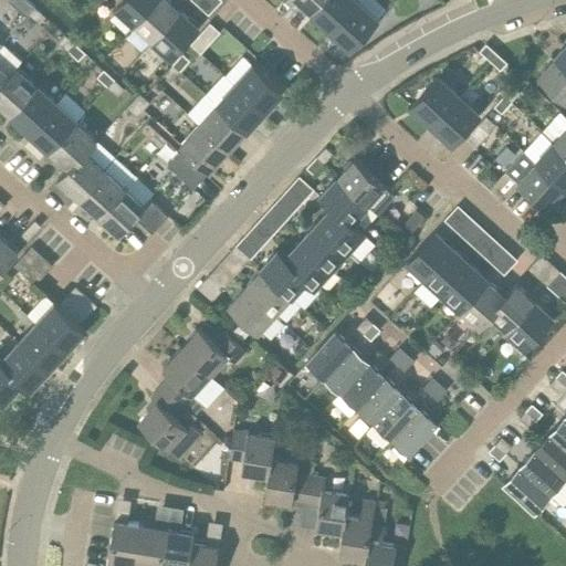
[(27,17),(35,8),(27,0),(9,0),(9,1),(27,17)]
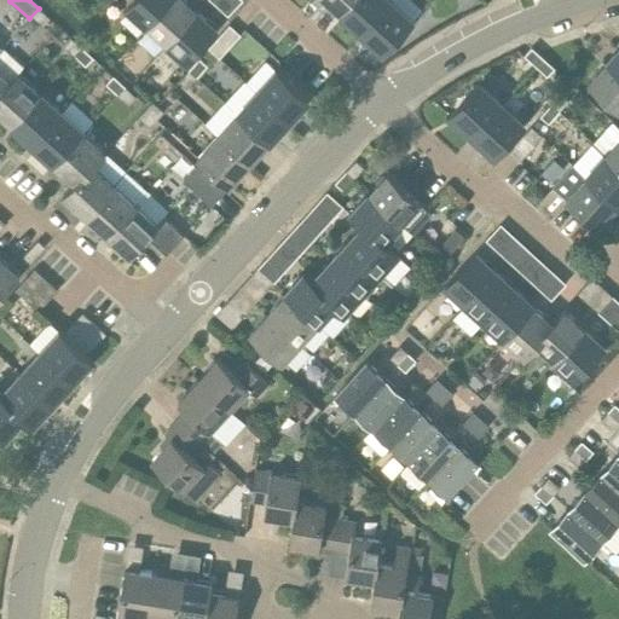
[(133,0),(127,7),(148,25),(171,0),(133,0)]
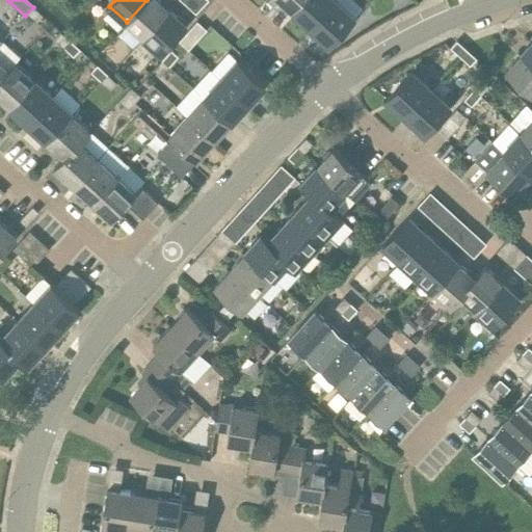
[(147,0),(127,22),(143,37),(169,8),(159,0),(147,0)]
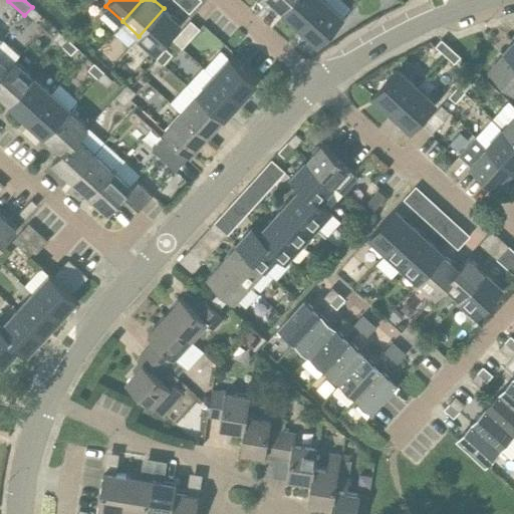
[(291,0),(270,0),(282,10),(291,0)]
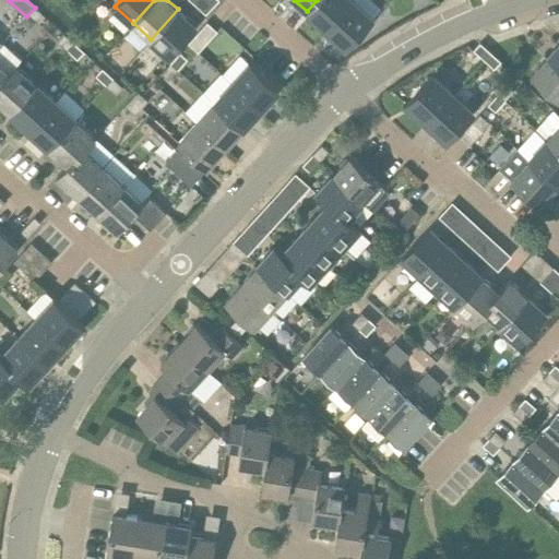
[(317,0),(307,11),(326,30),(353,0),(317,0)]
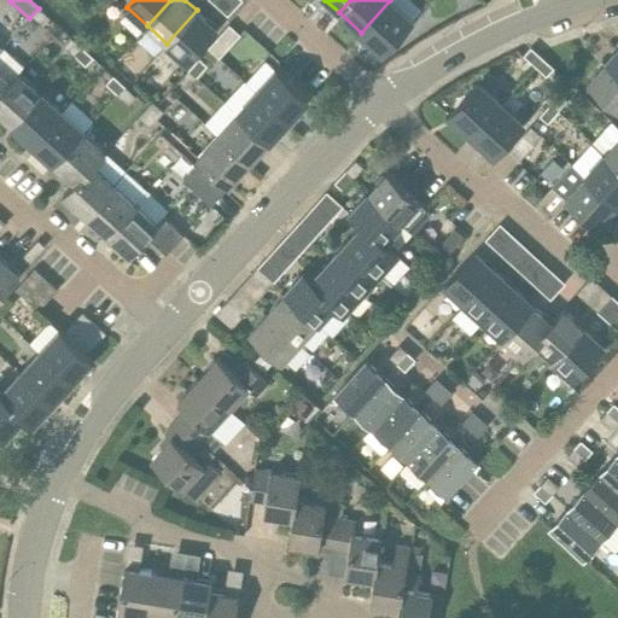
[(390,0),(361,33),(384,53),(413,21),(395,5),(390,0)]
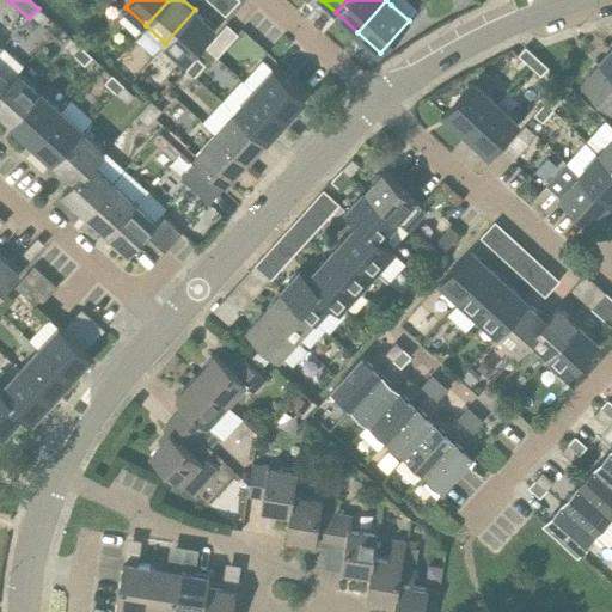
[(38,8),(31,16),(43,26),(50,18),(38,8)]
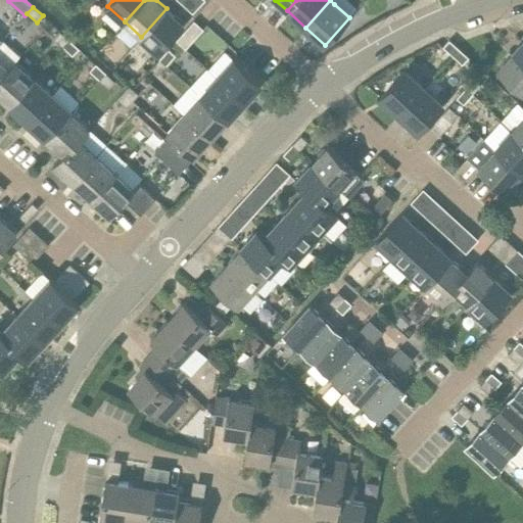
[(167,8),(141,37),(158,52),(183,24),(167,8)]
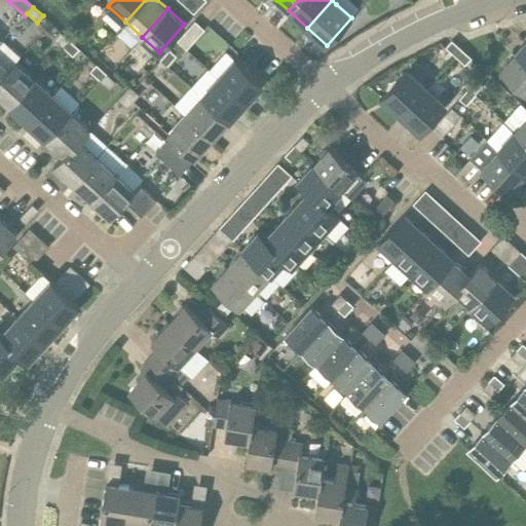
[(178,40),(187,49),(204,30),(195,22),(178,40)]
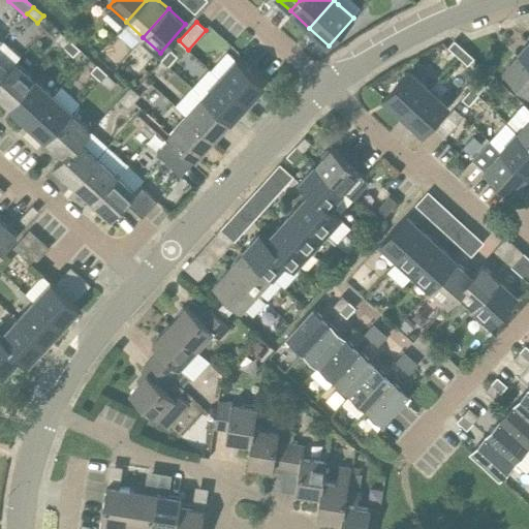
[(63,47),(69,40),(60,32),(54,38),(63,47)]
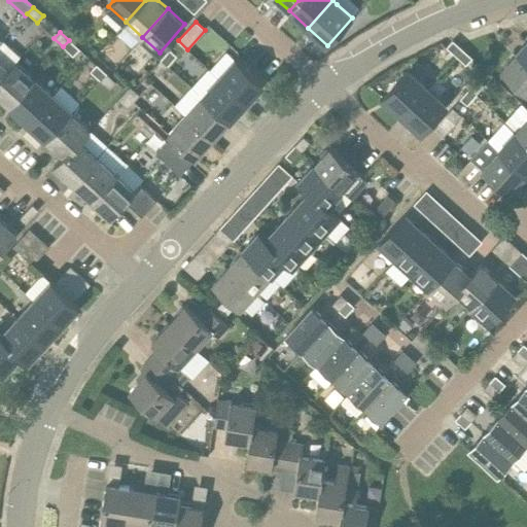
[(69,40),(63,46),(72,55),(78,48),(69,40)]
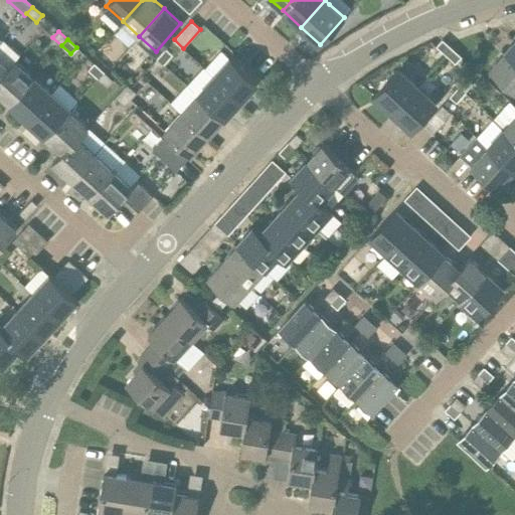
[(446,54),(452,48),(443,39),(437,46),(446,54)]
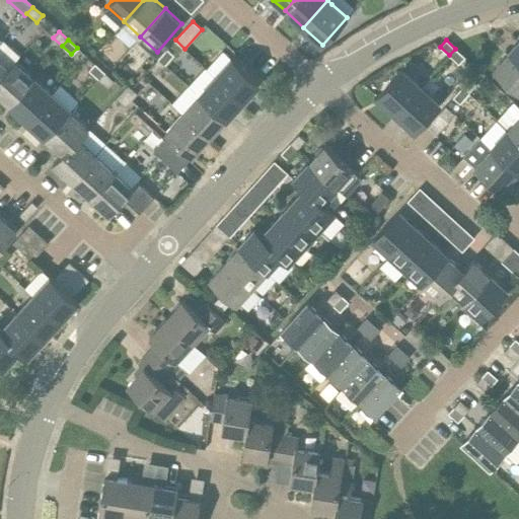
[(518,41),(509,52),(518,61),(518,41)]
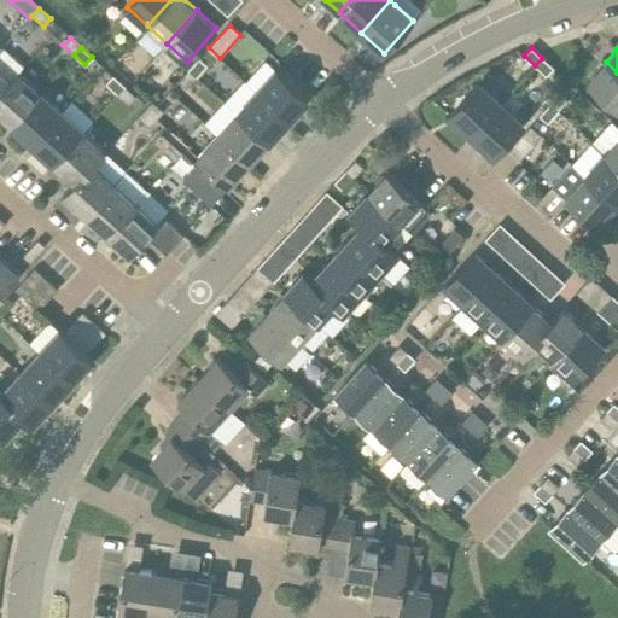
[(188,69),(197,76),(207,65),(199,58),(188,69)]
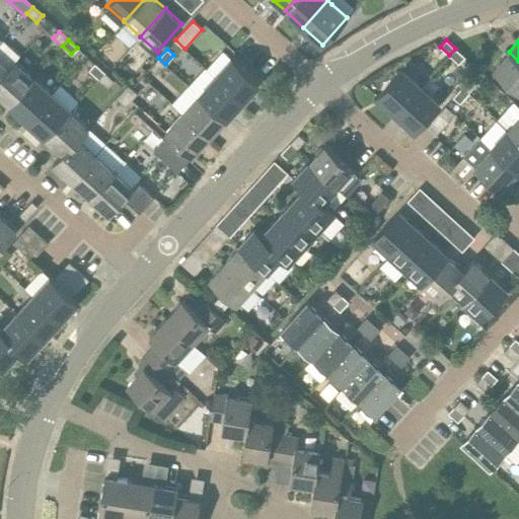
[(455,49),(449,55),(459,64),(465,57),(455,49)]
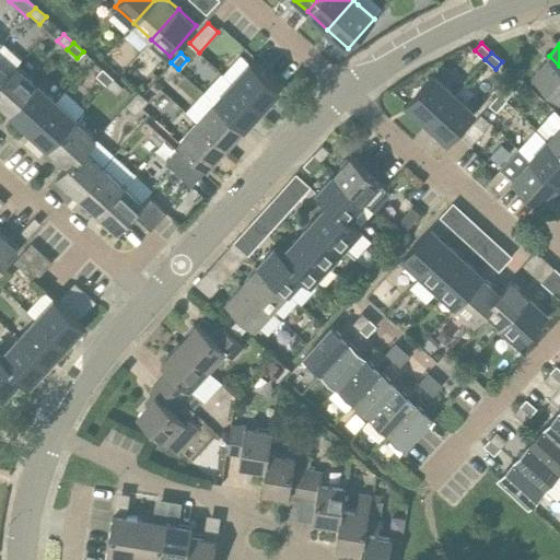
[(559,98),(559,66),(549,56),(533,74),(559,98)]
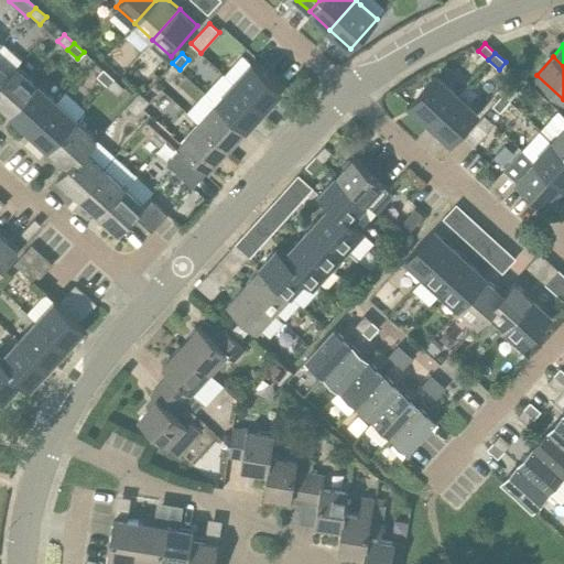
[(180,69),(172,63),(163,74),(171,79),(180,69)]
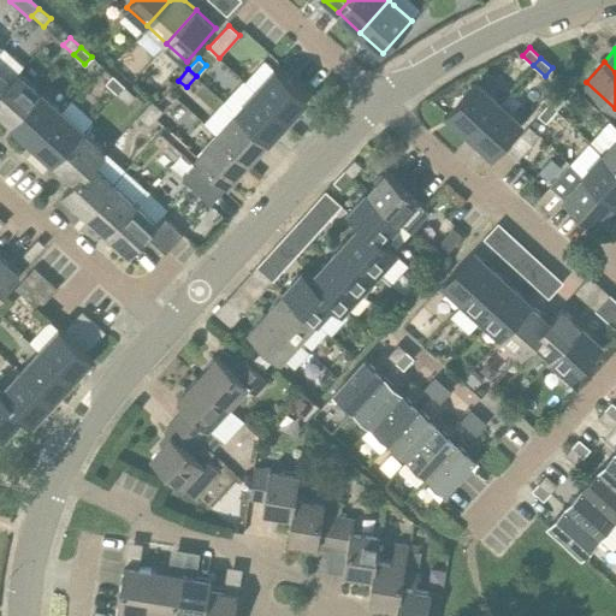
[(0,94),(12,82),(11,81),(18,72),(19,73),(21,72),(18,70),(11,80),(0,70),(0,94)]
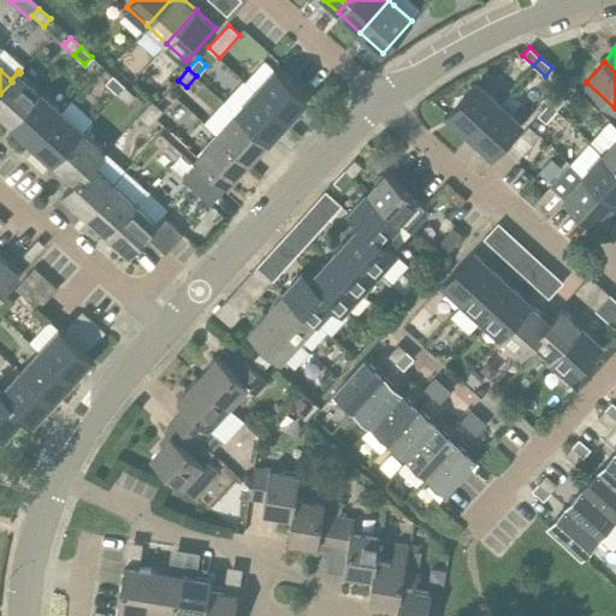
[(256,92),(288,120),(308,99),(276,70),(256,92)]
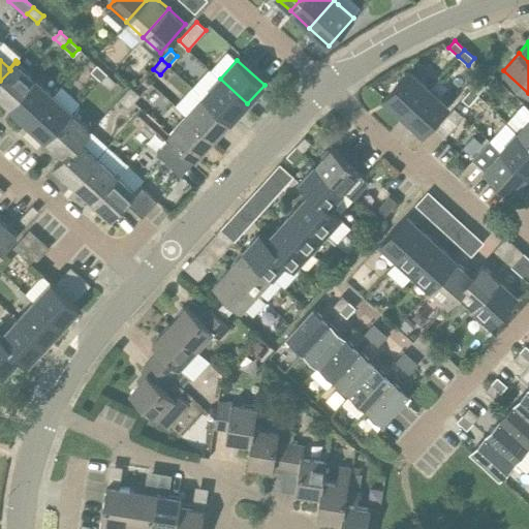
[(0,81),(0,97),(10,106),(35,79),(18,62),(17,63),(16,62),(9,69),(10,70),(0,81)]
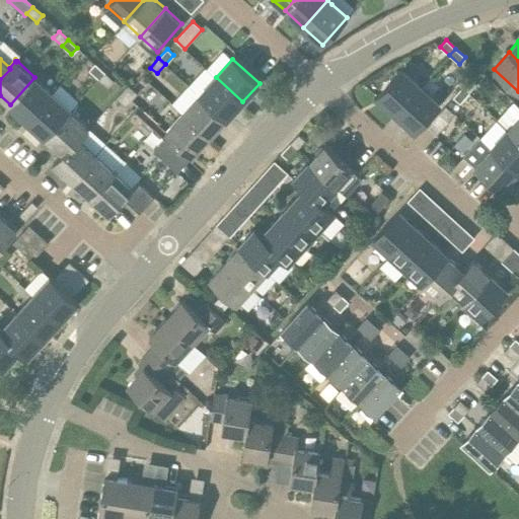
[(98,78),(103,73),(95,65),(89,70),(98,78)]
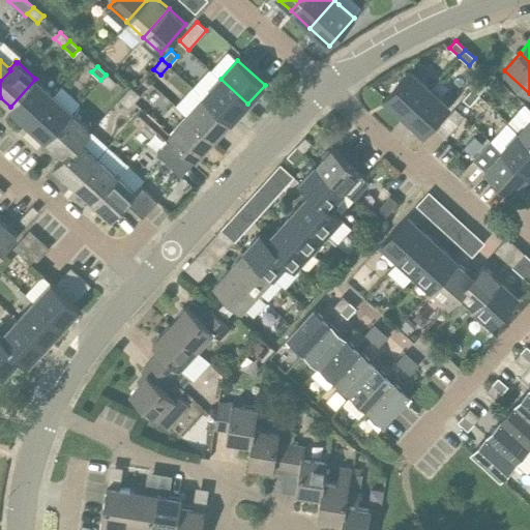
[(386,98),(405,116),(430,88),(411,71),(386,98)]
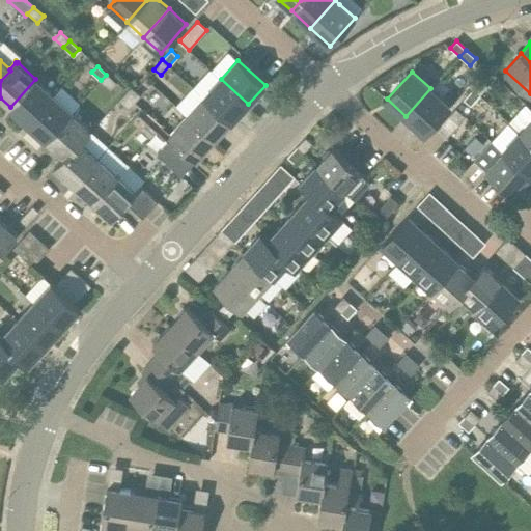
[(106,75),(101,80),(110,88),(115,83),(106,75)]
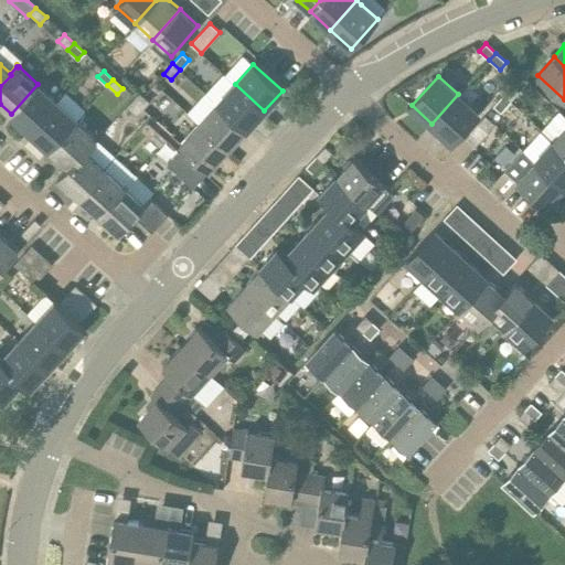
[(11,114),(30,131),(57,102),(38,84),(11,114)]
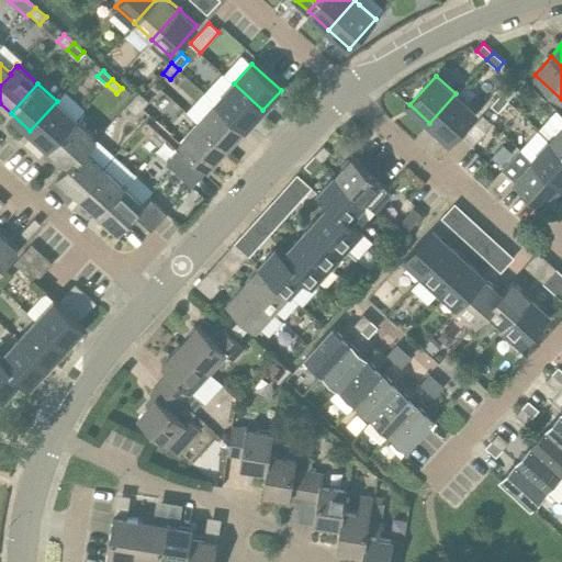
[(215,103),(245,130),(262,110),(234,83),(215,103)]
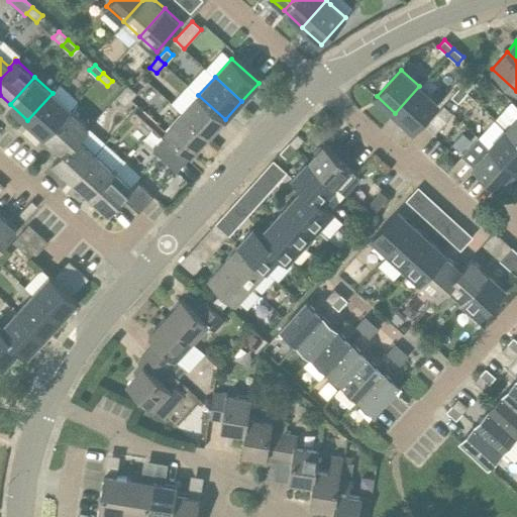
[(460,87),(468,93),(476,84),(469,78),(460,87)]
